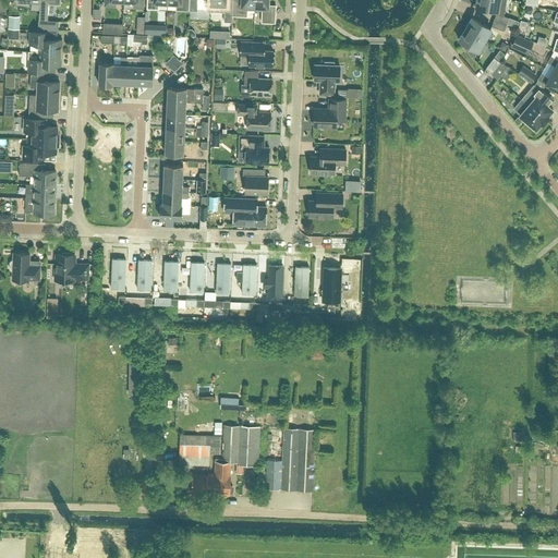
[(167,0),(167,2),(177,3),(176,10),(189,10),(189,0),(167,0)]
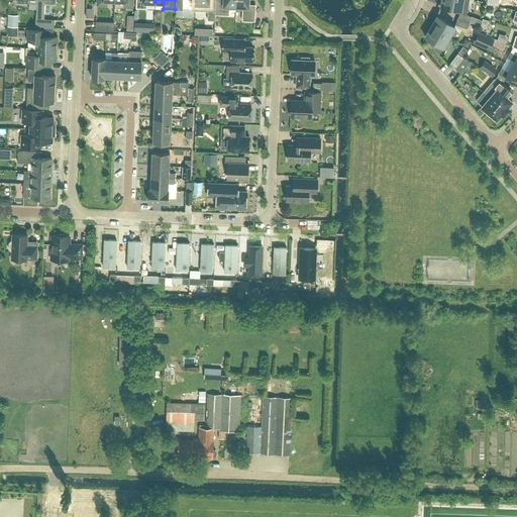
[(175,0),(175,9),(195,10),(195,3),(195,0),(175,0)]
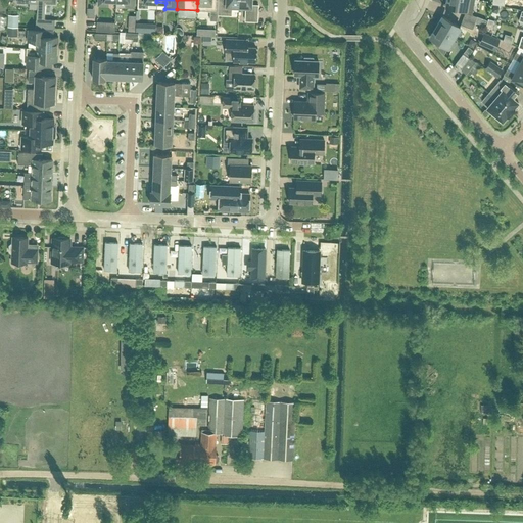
[(197,0),(197,3),(204,3),(204,11),(209,11),(209,13),(209,20),(218,20),(218,14),(218,0),(197,0)]
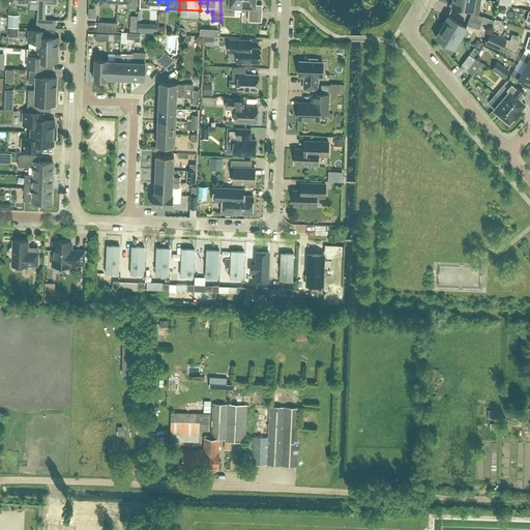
[(241,6),(241,0),(221,0),(221,15),(234,16),(235,6),(241,6)]
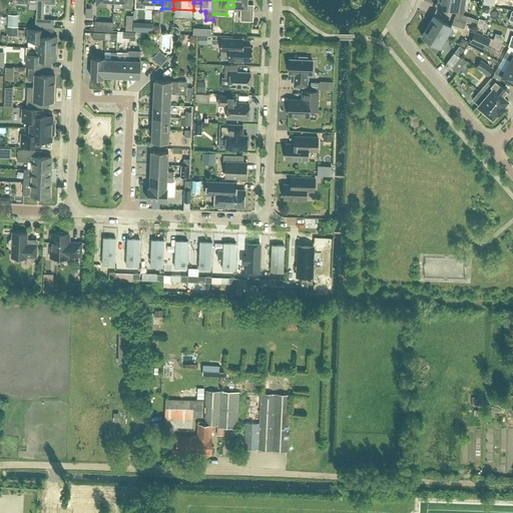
[(233,0),(233,6),(240,6),(240,20),(252,21),(253,4),(246,4),(245,0),(233,0)]
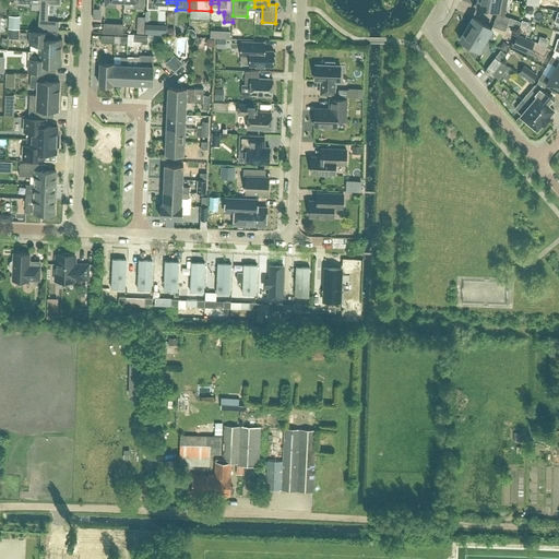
[(498,10),(497,12),(504,15),(507,0),(476,0),(476,7),(477,7),(498,10)]
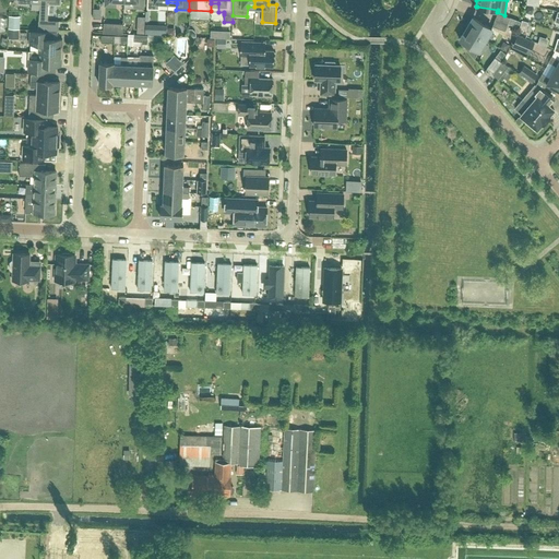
[(528,19),(537,19),(537,8),(528,8),(528,19)]
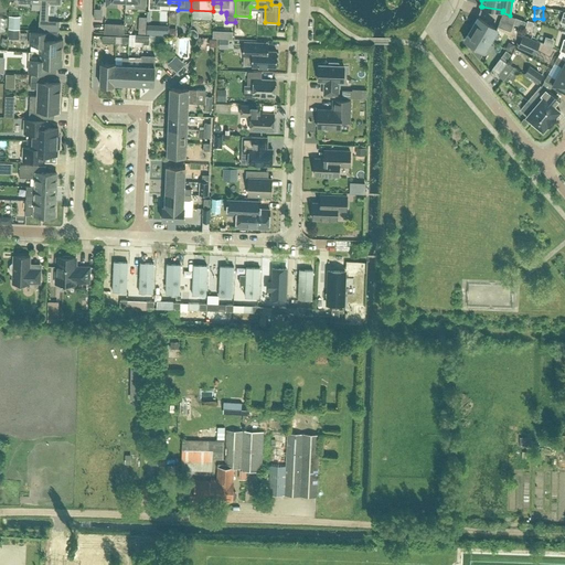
[(502,12),(500,19),(512,24),(515,18),(510,16),(502,12)]
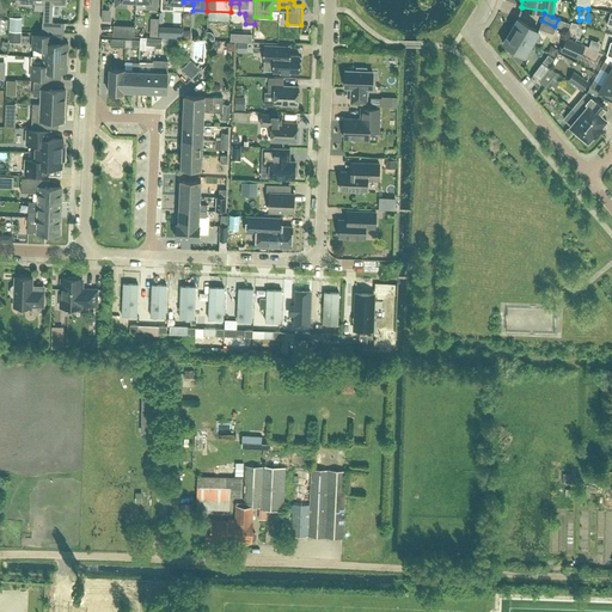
[(518,19),(516,18),(514,23),(513,26),(510,31),(531,43),(538,31),(518,19)]
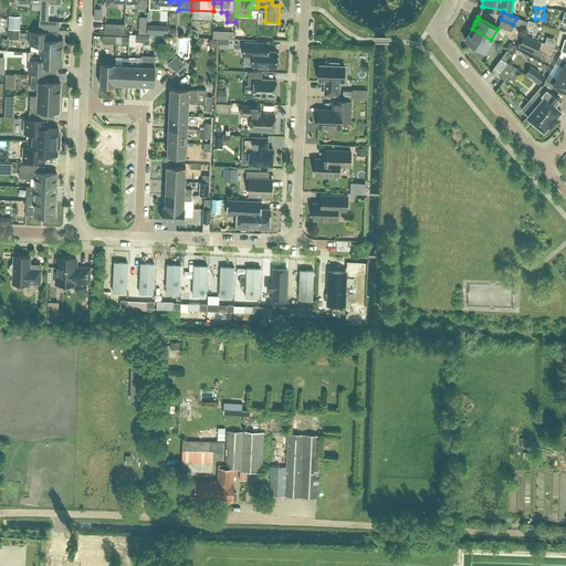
[(10,19),(9,29),(19,29),(20,20),(10,19)]
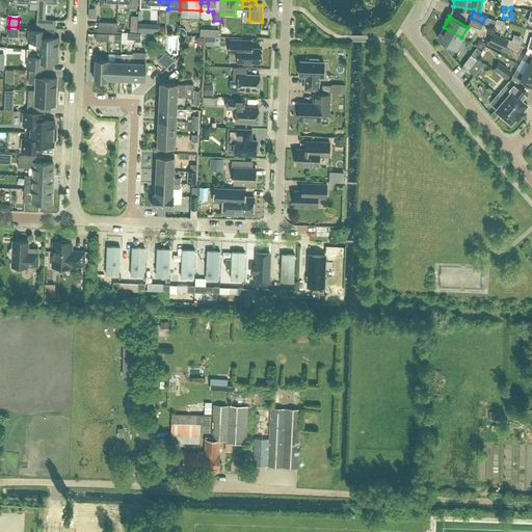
[(482,23),(471,18),(469,25),(480,29),(482,23)]
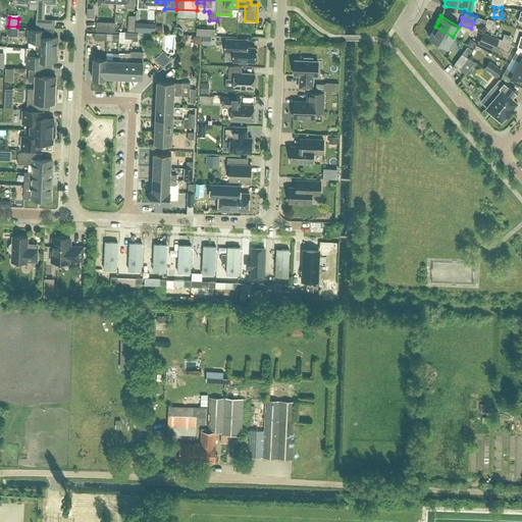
[(37,18),(36,28),(54,29),(55,19),(37,18)]
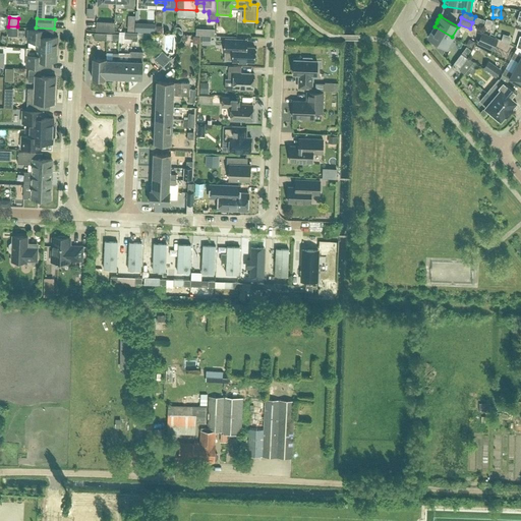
[(115,22),(97,21),(96,31),(114,32),(115,22)]
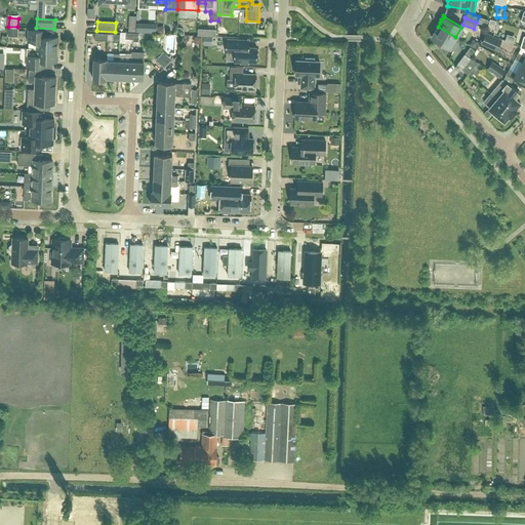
[(17,36),(17,27),(8,27),(8,36),(17,36)]
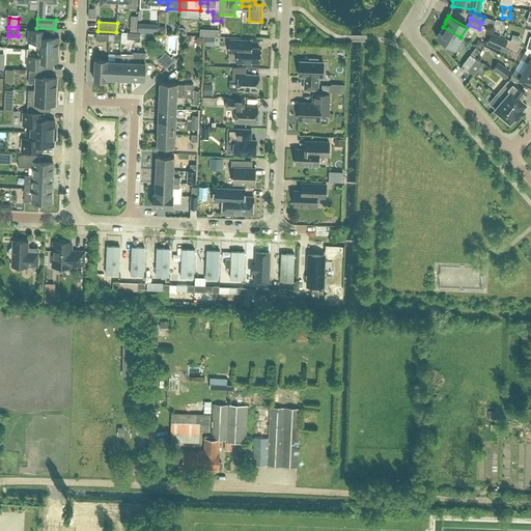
[(457,43),(460,37),(443,27),(437,37),(442,40),(440,43),(440,44),(460,68),(460,67),(446,50),(449,45),(454,48),(457,43)]
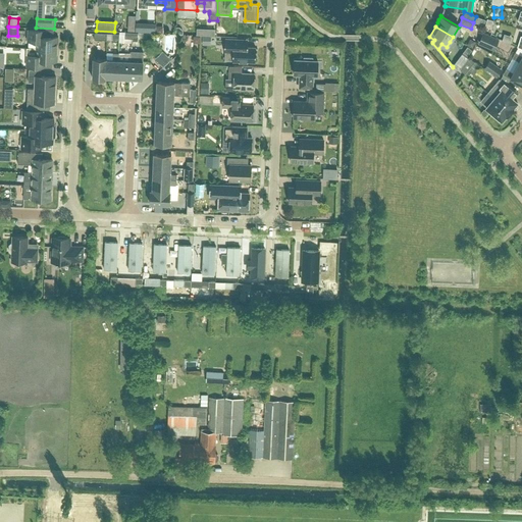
[(187,44),(200,44),(200,29),(187,29),(187,44)]
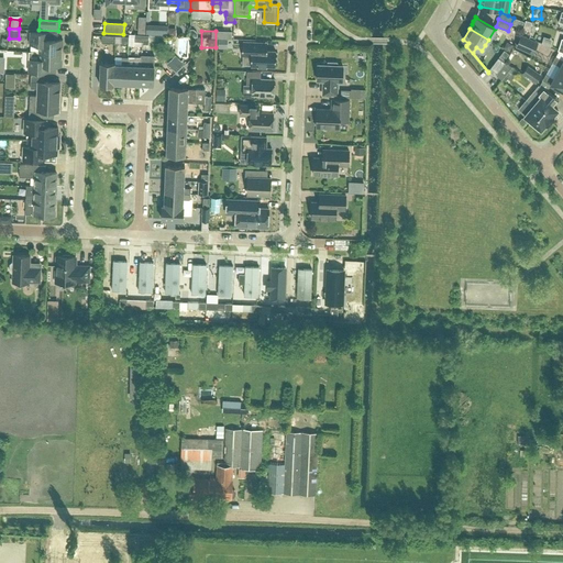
[(39,52),(61,53),(62,47),(63,47),(63,40),(48,40),(48,32),(30,32),(30,44),(40,45),(39,52)]
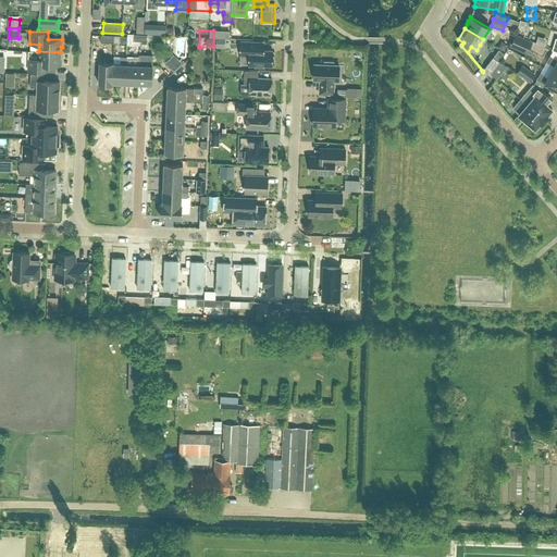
[(511,44),(528,51),(531,42),(515,36),(511,44)]
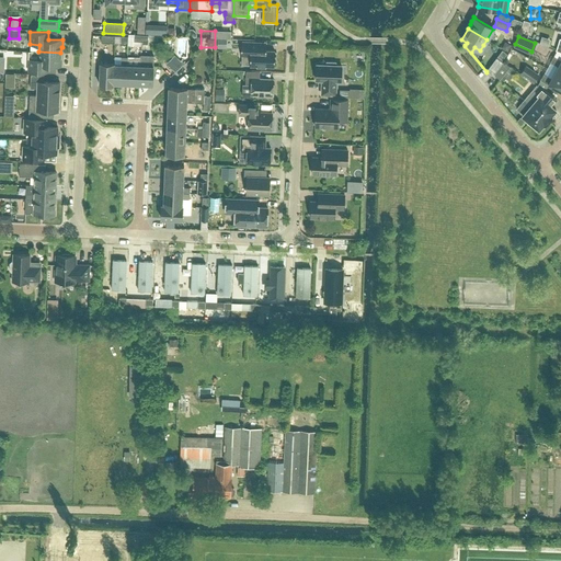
[(275,50),(266,50),(266,42),(241,41),(241,56),(250,56),(250,66),(274,67),(275,50)]
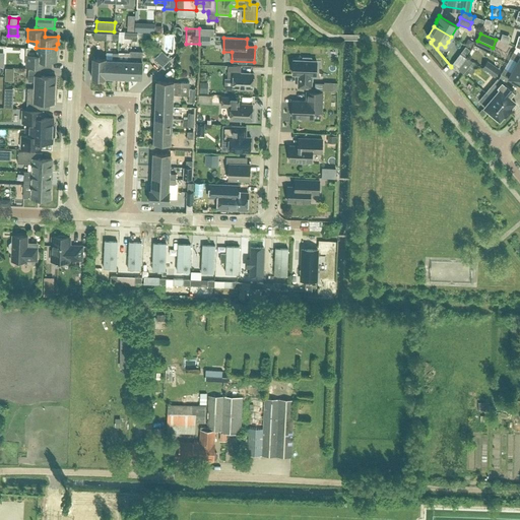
[(56,49),(36,48),(36,55),(26,54),(26,66),(44,67),(44,61),(57,61),(57,54),(56,54),(56,49)]
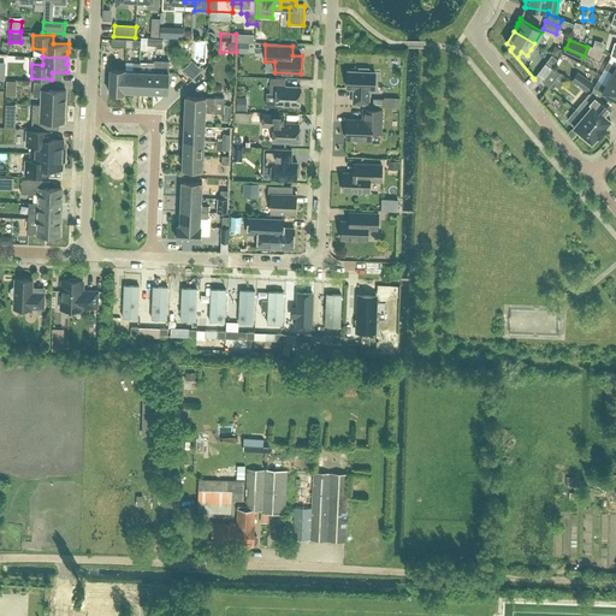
[(154,71),(153,93),(167,93),(169,61),(154,60),(154,64),(154,71)]
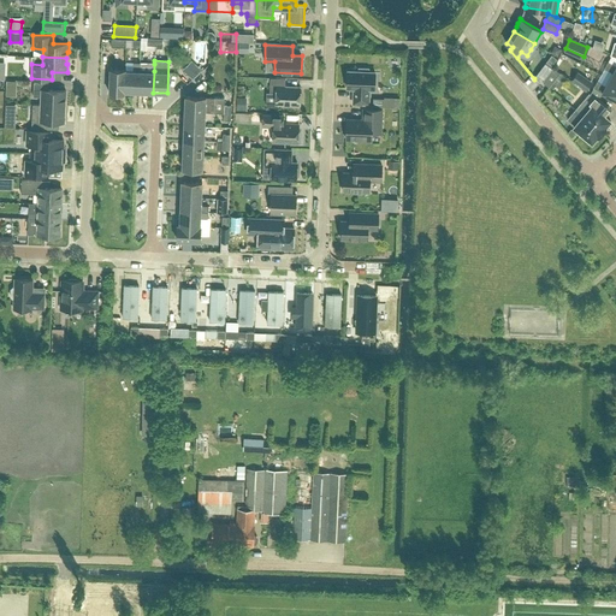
[(612,72),(609,80),(615,82),(615,66),(608,61),(604,67),(612,72)]
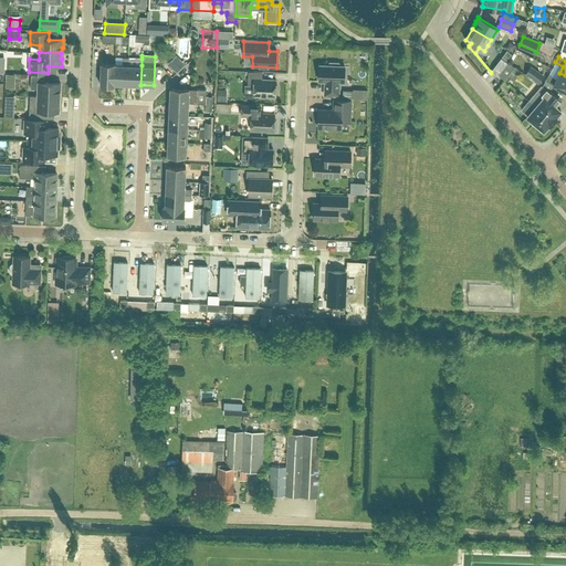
[(123,58),(123,65),(115,64),(114,85),(121,85),(121,84),(127,84),(128,65),(128,58),(123,58)]
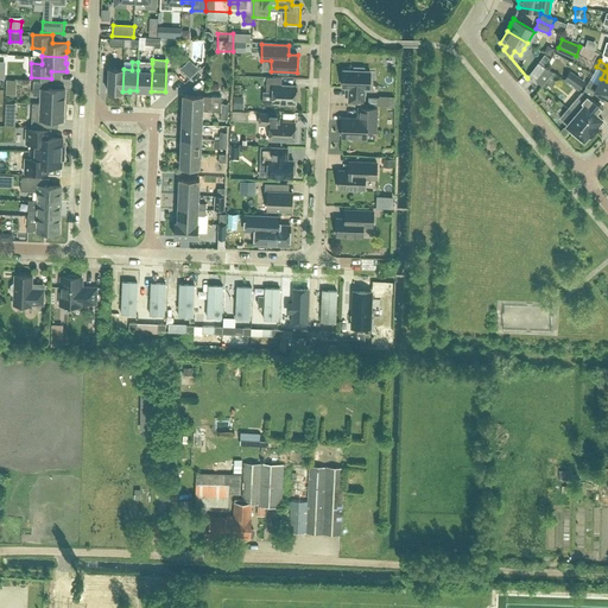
[(138,70),(137,90),(151,92),(152,70),(152,63),(138,62),(138,70)]
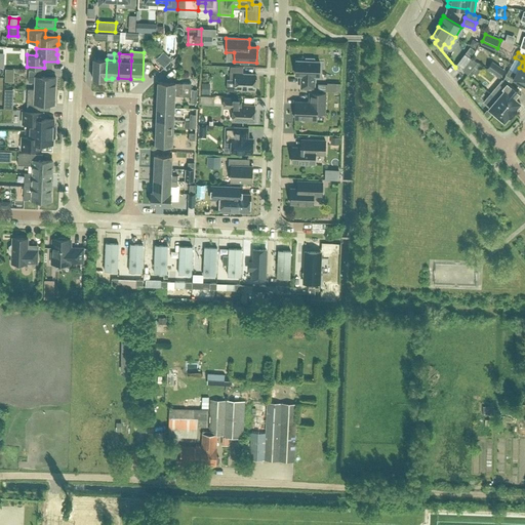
[(462,68),(471,57),(465,53),(456,64),(462,68)]
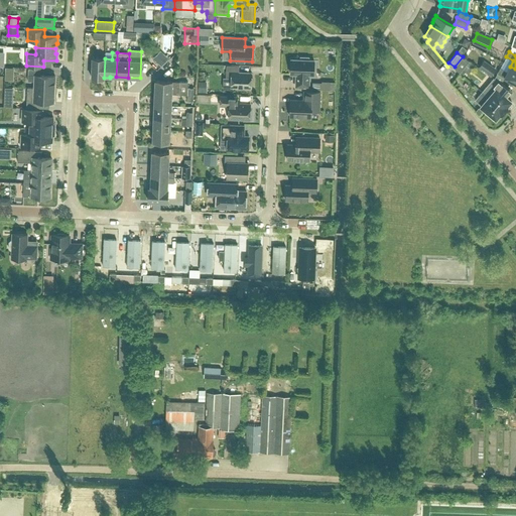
[(167,54),(161,60),(163,63),(170,58),(167,54)]
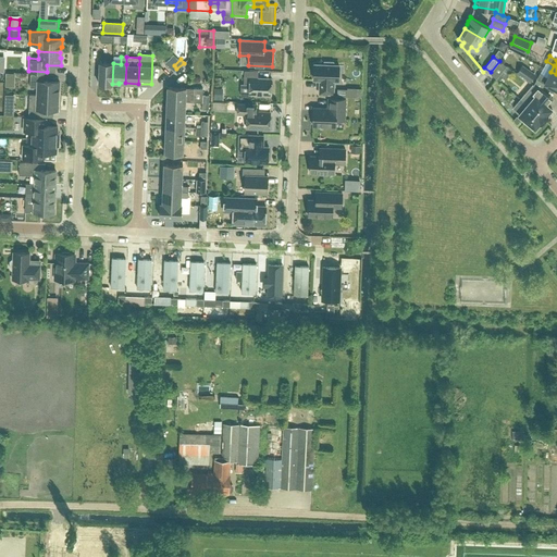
[(338,81),(338,65),(333,64),(334,61),(324,61),(323,64),(314,64),(313,79),(320,79),(319,94),(333,94),(334,81),(338,81)]
